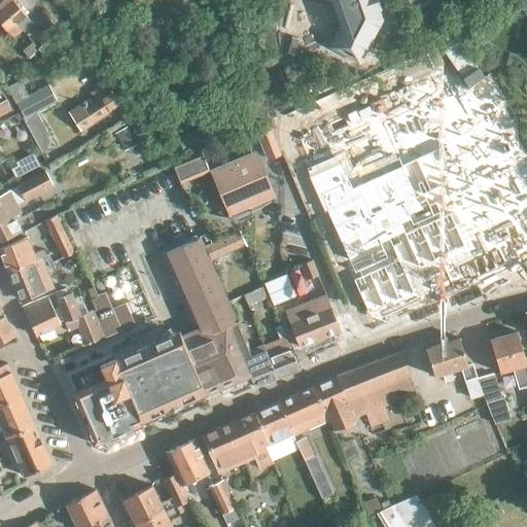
[(3,0),(0,3),(0,4),(22,30),(31,23),(11,0),(7,4),(3,0)]
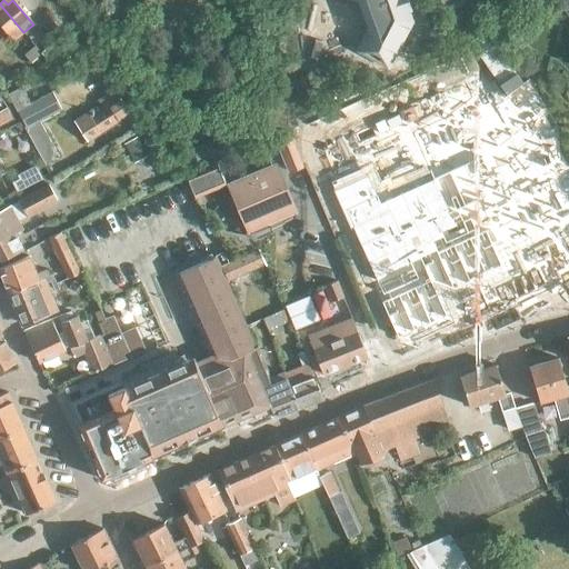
[(360,0),(366,2),(372,22),(361,50),(406,68),(426,19),(417,0),(360,0)]
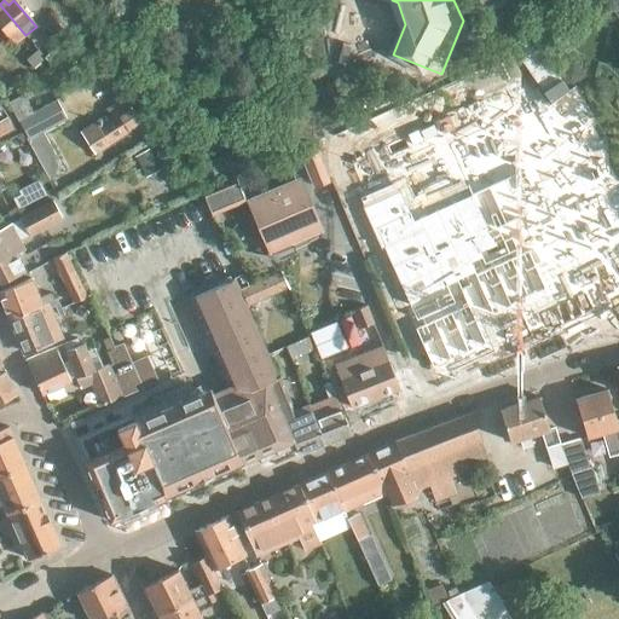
[(0,28),(15,45),(25,35),(0,5),(0,28)]
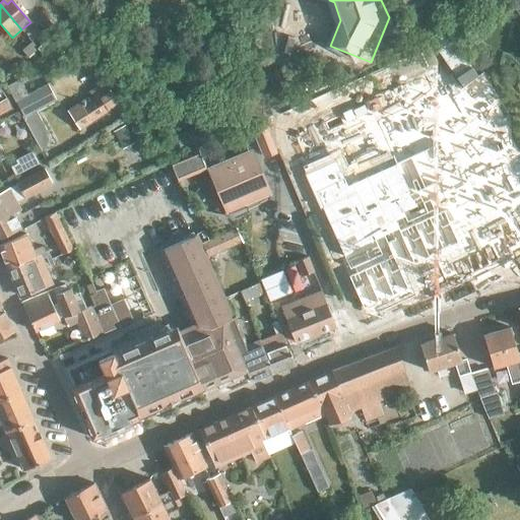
[(48,38),(37,48),(41,52),(45,58),(48,56),(53,62),(66,49),(56,39),(53,42),(48,38)]
